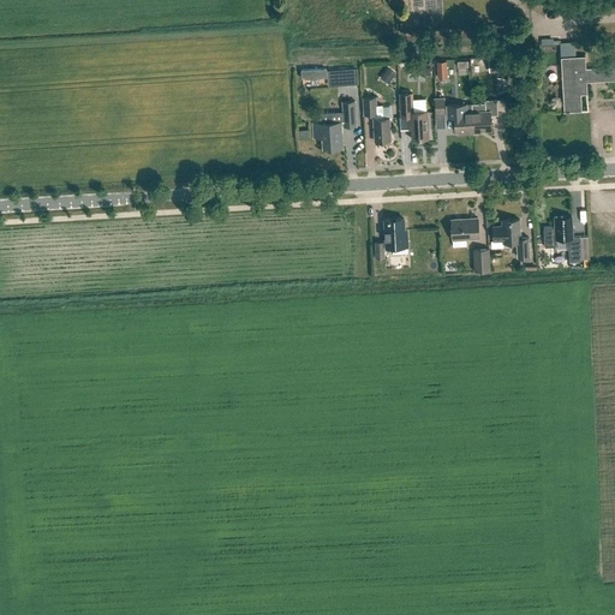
[(514,33),(497,33),(497,45),(514,45),(514,33)]
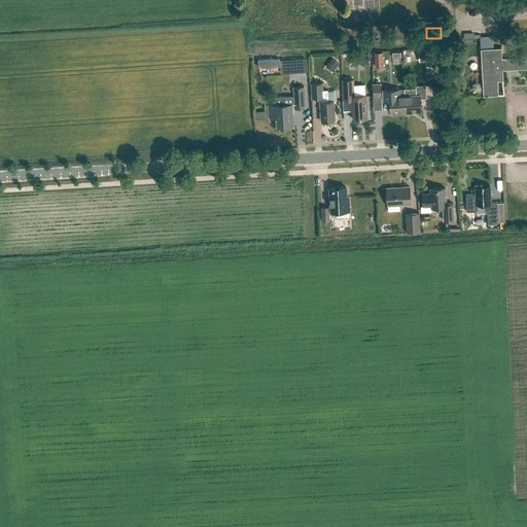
[(479,36),(479,47),(492,46),(491,36),(479,36)]
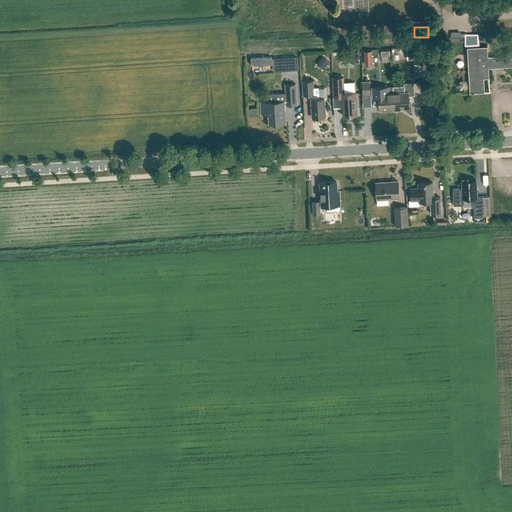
[(499,67),(498,56),(488,56),(488,47),(477,47),(468,48),(470,93),(485,92),(484,78),(489,78),(489,67),(499,67)]
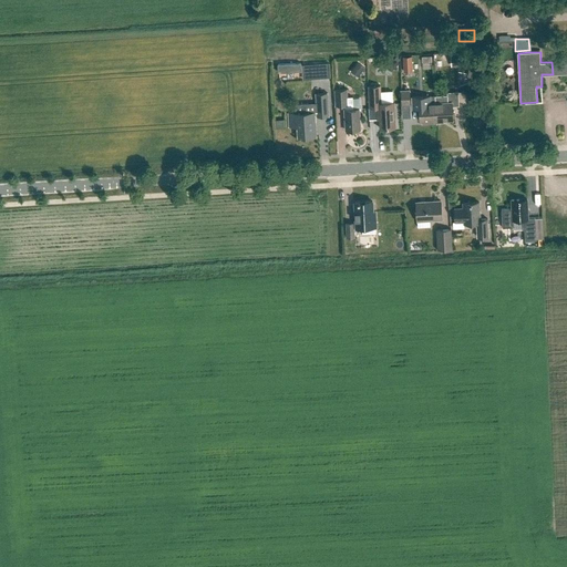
[(463,54),(451,54),(452,66),(463,66),(463,54)]
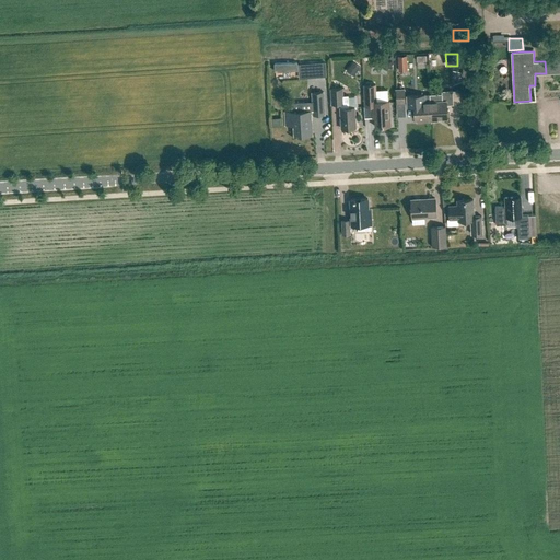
[(386,71),(394,62),(388,57),(381,66),(386,71)]
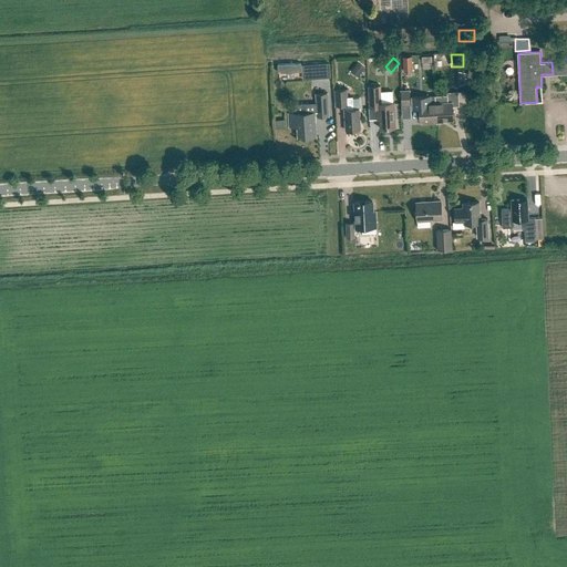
[(566,61),(552,62),(553,74),(566,73),(566,61)]
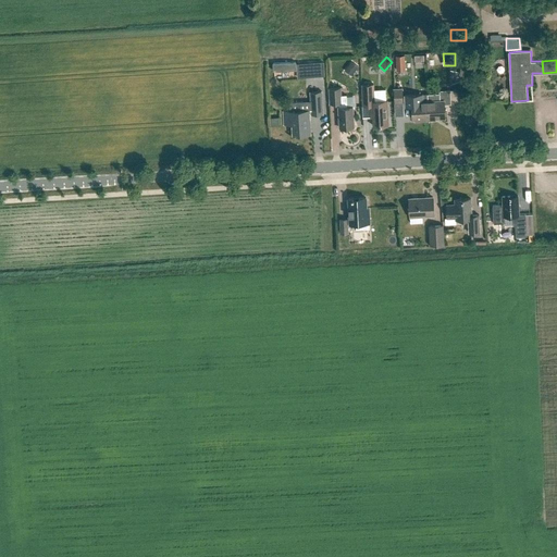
[(306,78),(324,76),(324,62),(305,63),(306,78)]
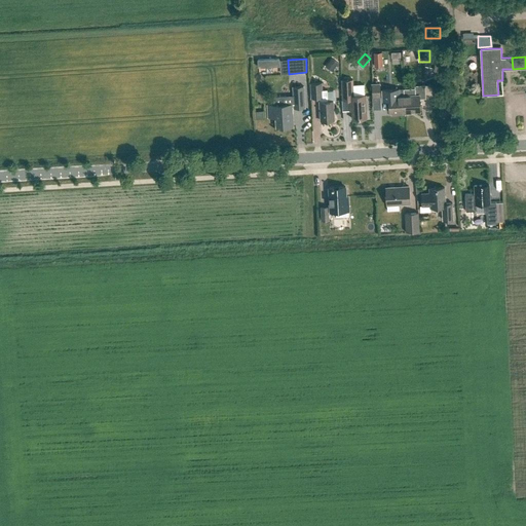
[(334,70),(338,64),(332,59),(327,65),(334,70)]
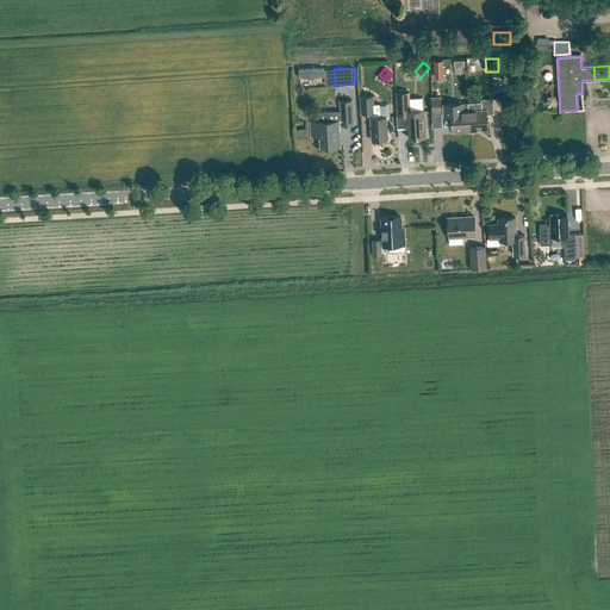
[(409,128),(409,137),(425,137),(424,110),(410,110),(409,93),(397,93),(398,117),(405,116),(405,128),(409,128)]
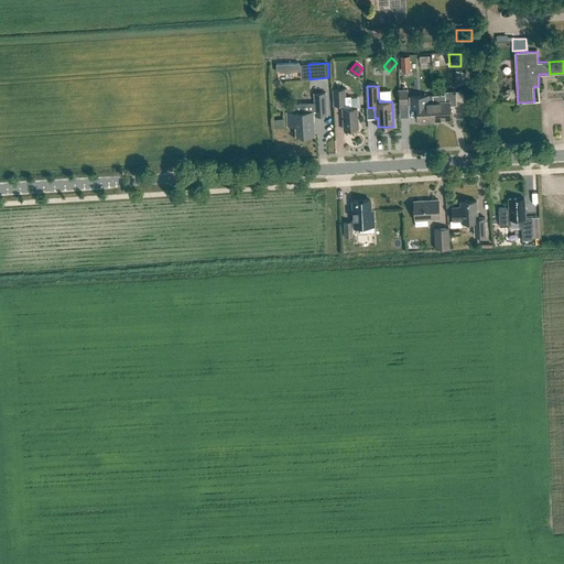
[(345,97),(345,89),(334,89),(334,105),(344,104),(344,109),(343,109),(343,130),(358,129),(357,108),(350,108),(350,97),(345,97)]
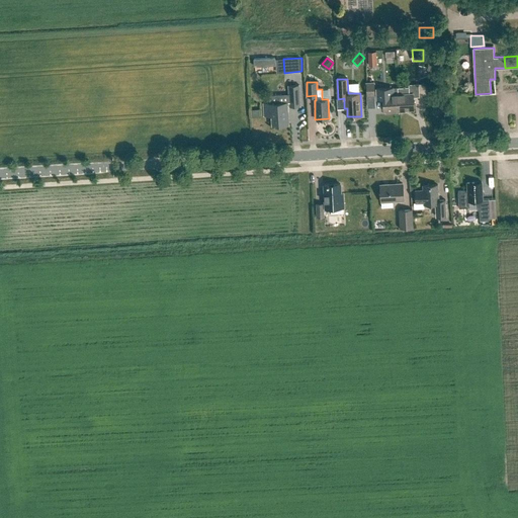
[(367,82),(367,96),(375,96),(374,82),(367,82)]
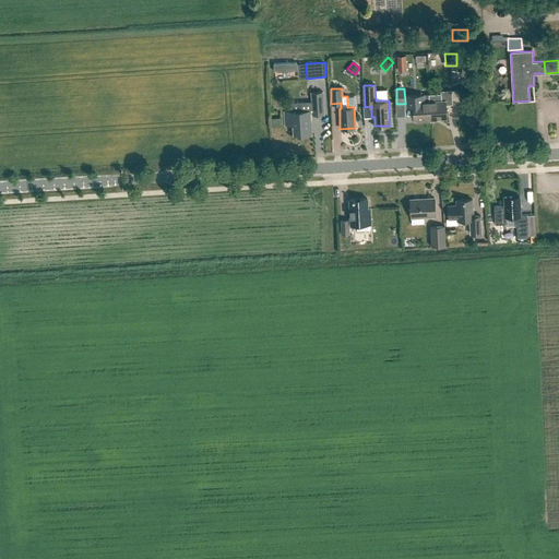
[(441,94),(429,94),(430,119),(447,118),(445,104),(453,104),(452,91),(441,92),(441,94)]
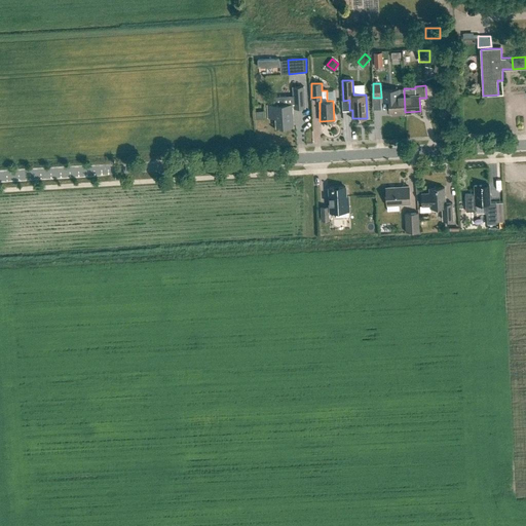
[(292,105),(272,106),(273,114),(276,113),(277,127),(279,127),(279,129),(285,128),(285,127),(293,126),(292,109),(305,108),(304,86),(293,87),(294,105),(292,105)]
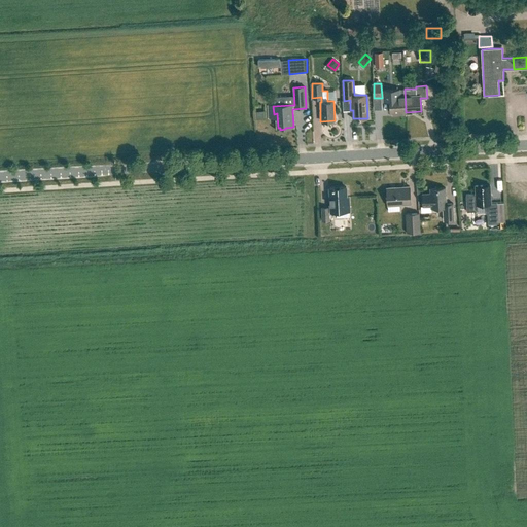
[(406,112),(405,89),(399,90),(399,95),(391,96),(391,90),(383,90),(384,101),(390,101),(390,113),(406,112)]
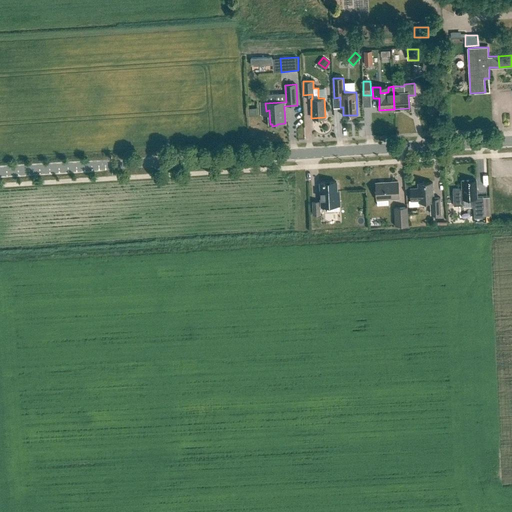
[(477,201),(477,198),(477,193),(476,189),(476,180),(461,180),(462,188),(452,189),(453,205),(463,205),(463,208),(471,207),(473,207),(474,217),(484,216),(483,200),(477,201)]
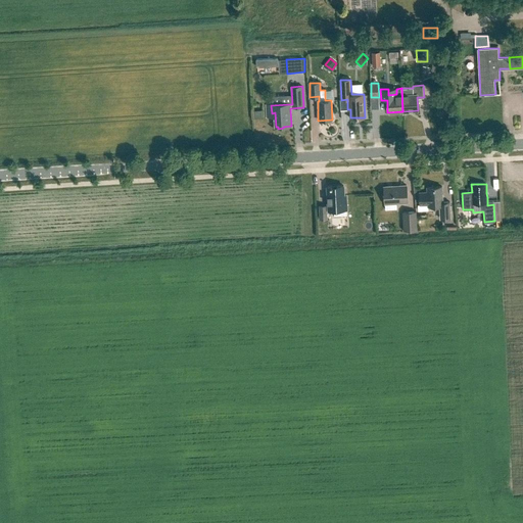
[(346,194),(344,194),(344,185),(327,186),(328,205),(320,206),(321,219),(327,219),(326,210),(347,209),(346,194)]
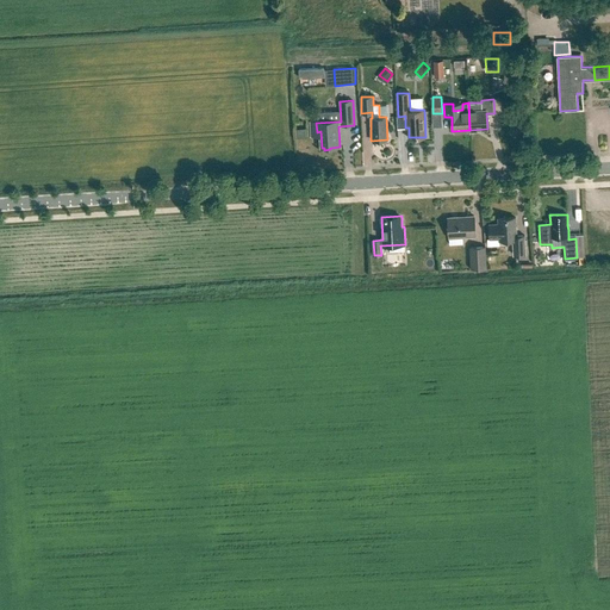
[(475,236),(474,217),(447,218),(448,237),(449,237),(449,246),(464,244),(462,237),(475,236)]
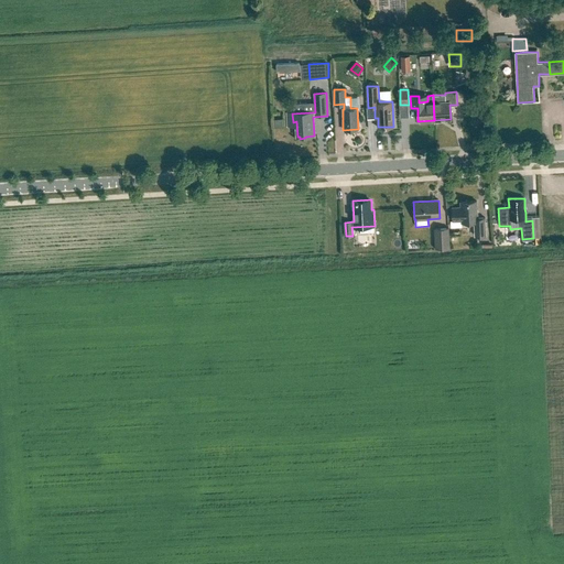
[(477,218),(477,202),(461,202),(461,207),(452,207),(453,220),(462,220),(462,223),(475,221),(475,236),(485,236),(485,218),(477,218)]
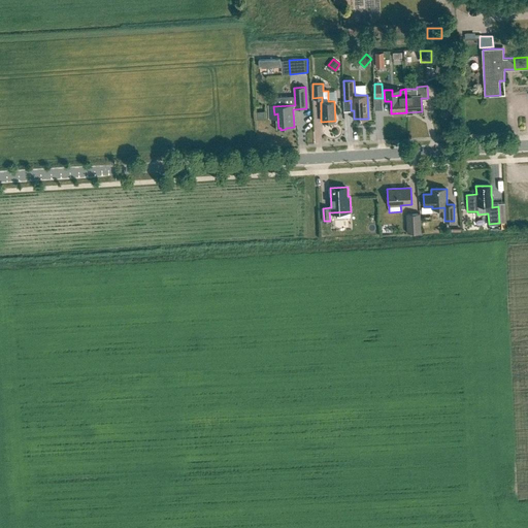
[(421,231),(420,212),(406,213),(406,232),(421,231)]
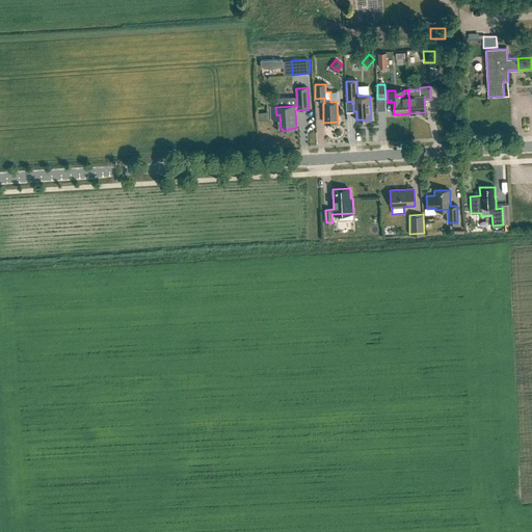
All buildings are outlined.
